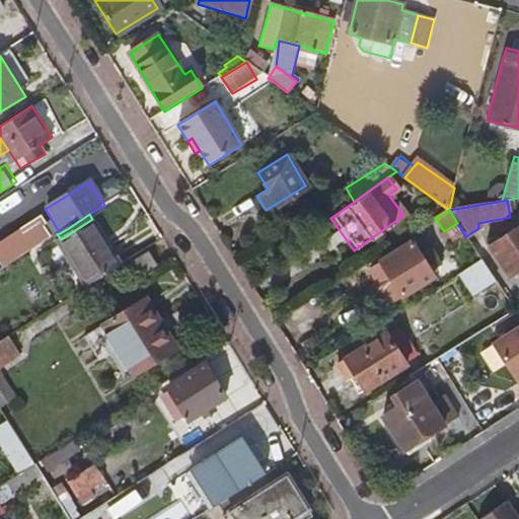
[(90,286),(123,266),(92,219),(61,239),(90,286)]
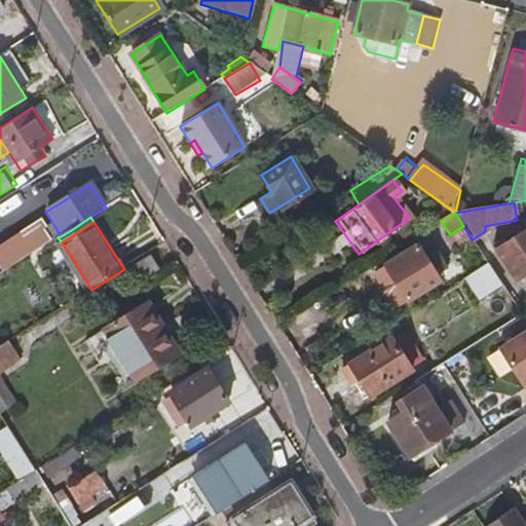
[(61,236),(52,223),(43,229),(44,231),(51,242),(58,237),(61,236)]
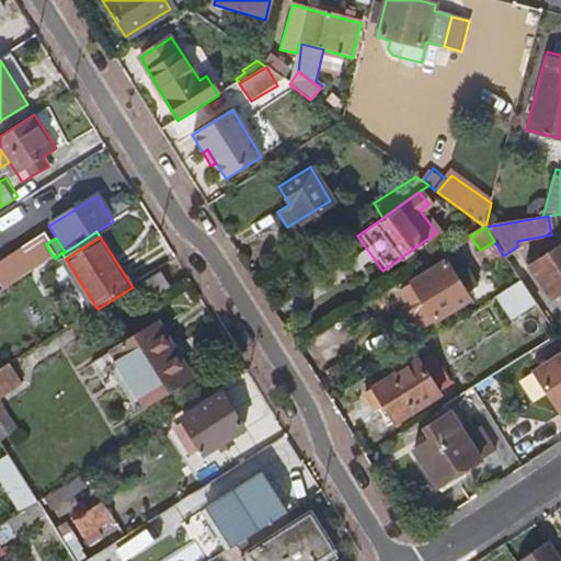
[(503,255),(494,241),(480,250),(477,252),(485,266),(503,255)]
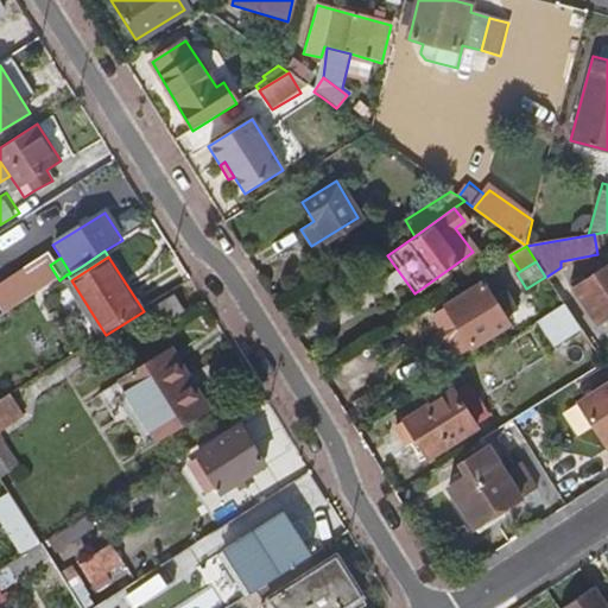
[(597,330),(607,322),(607,266),(570,291),(597,330)]
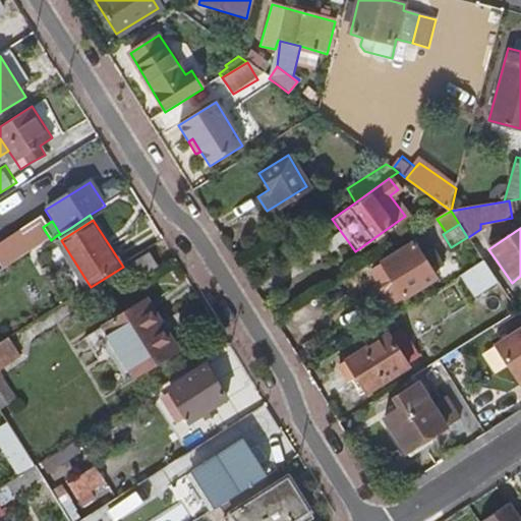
[(51,240),(44,229),(31,237),(38,247),(51,240)]
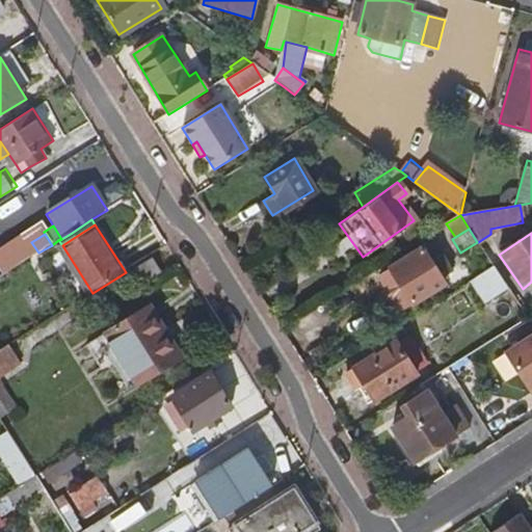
[(431,263),(422,249),(390,270),(384,262),(373,269),(380,282),(392,273),(411,306),(445,284),(442,280),(431,263)]
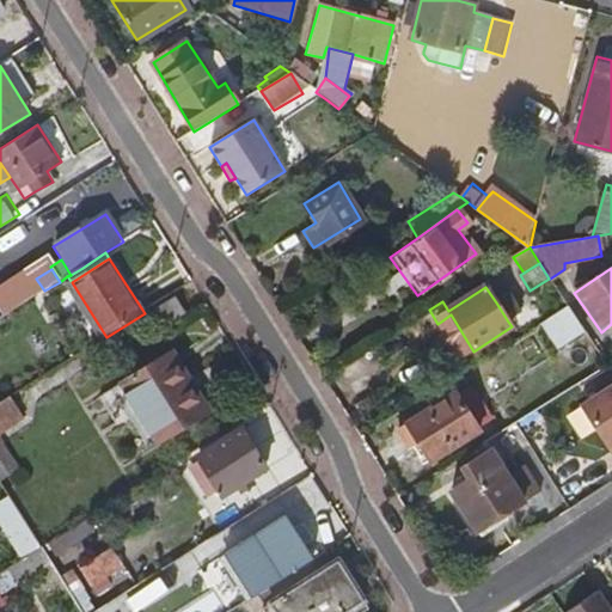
[(509,294),(496,303),(508,322),(521,314),(509,294)]
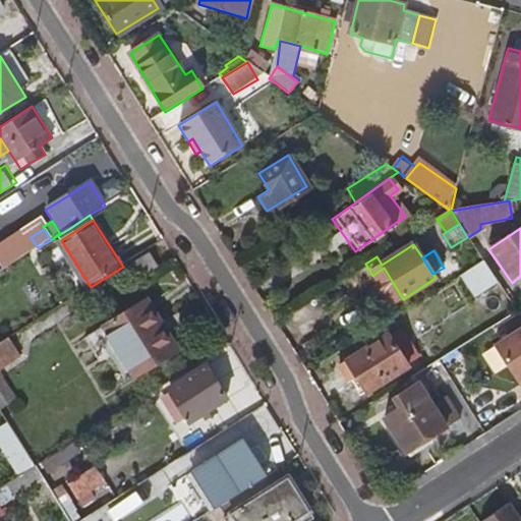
[(133,281),(159,266),(152,252),(125,268),(133,281)]
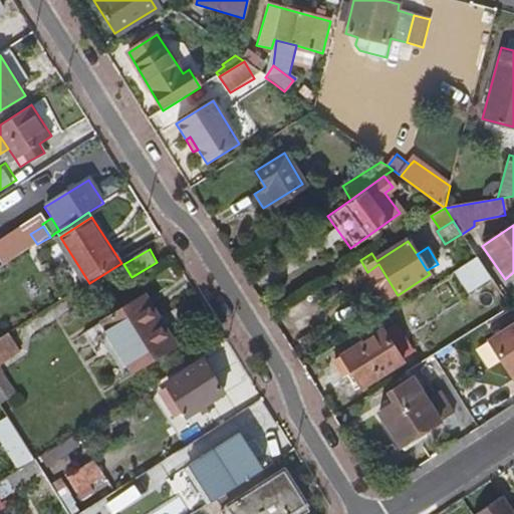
[(477,257),(454,271),(467,290),(489,277),(477,257)]
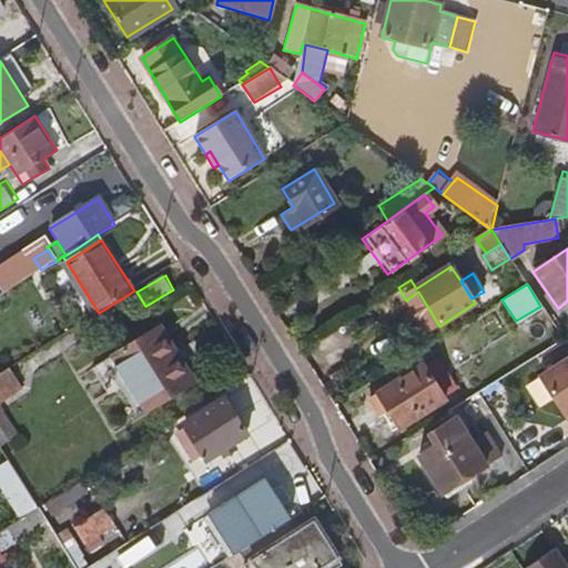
[(193,383),(170,346),(159,328),(158,330),(113,357),(146,412),(193,383)]
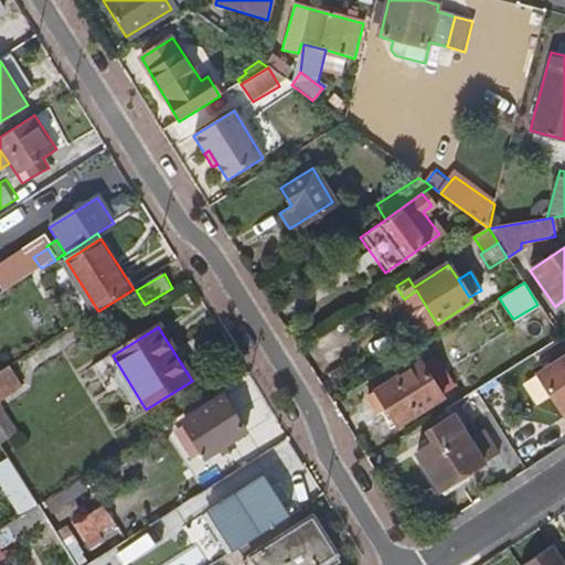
[(564,353),(564,351),(557,340),(543,349),(551,363),(564,353)]
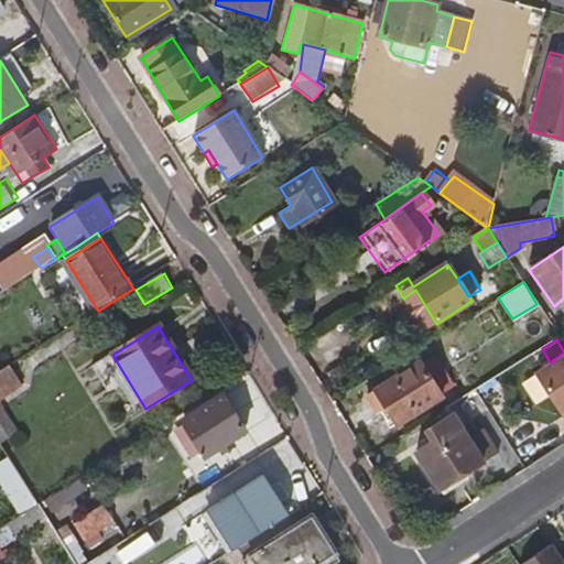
[(455,383),(436,353),(421,361),(420,360),(368,393),(391,427),(443,394),(441,391),(455,383)]
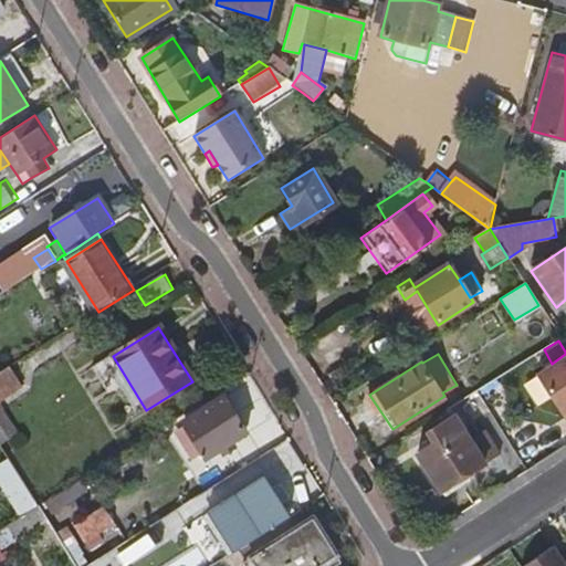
[(565,354),(552,364),(534,375),(564,418),(565,416),(565,354)]
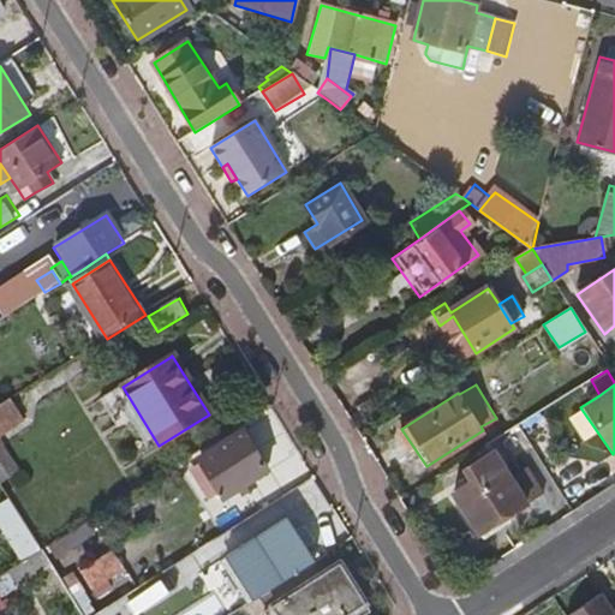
[(0,404),(0,434),(21,423),(7,400),(0,404)]
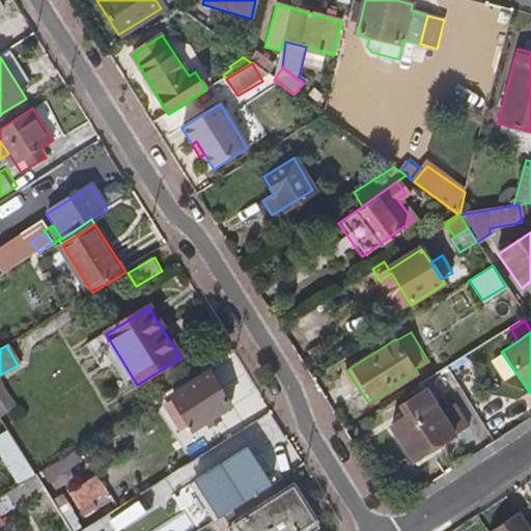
[(233,404),(212,371),(171,395),(192,430),(233,404)]
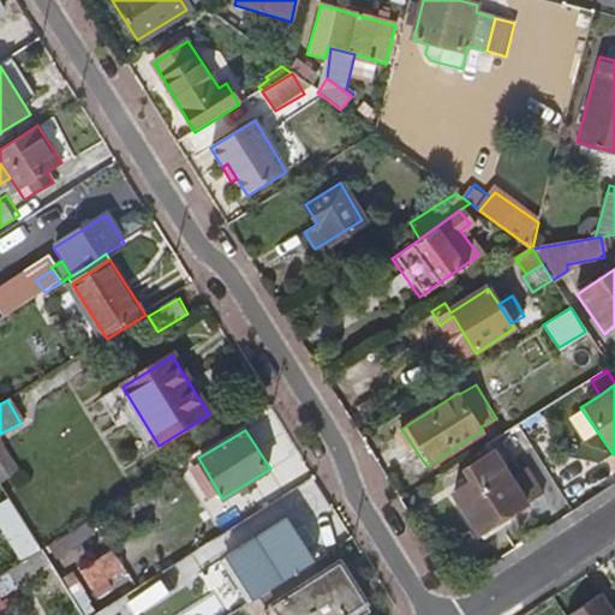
[(0,451),(0,481),(13,472),(0,451)]
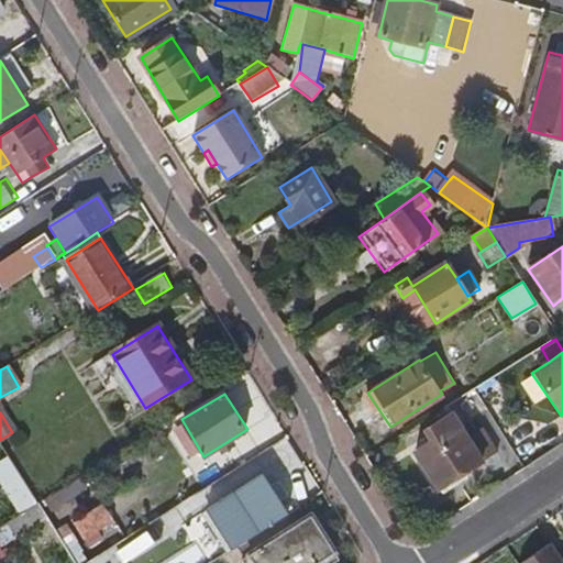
[(457,475),(481,460),(466,437),(464,438),(450,415),(424,431),(430,441),(414,452),(440,493),(461,481),(457,475)]
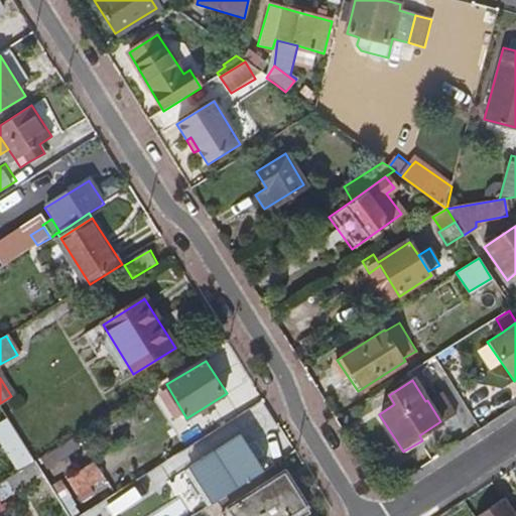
[(427,400),(440,421),(455,412),(440,392),(427,400)]
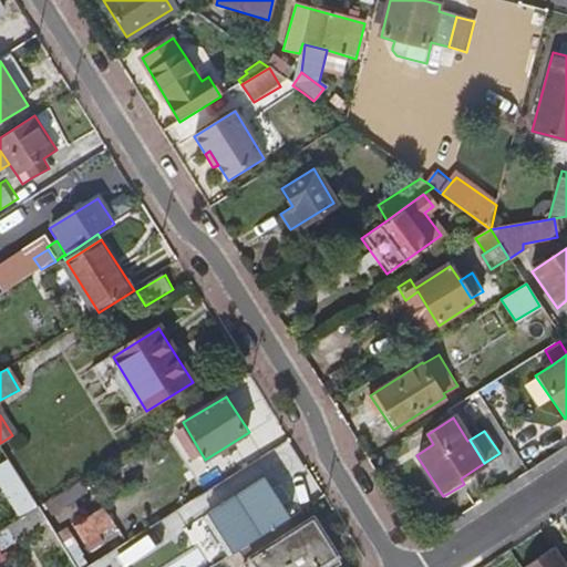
[(39,506),(10,462),(0,467),(0,488),(20,518),(39,506)]
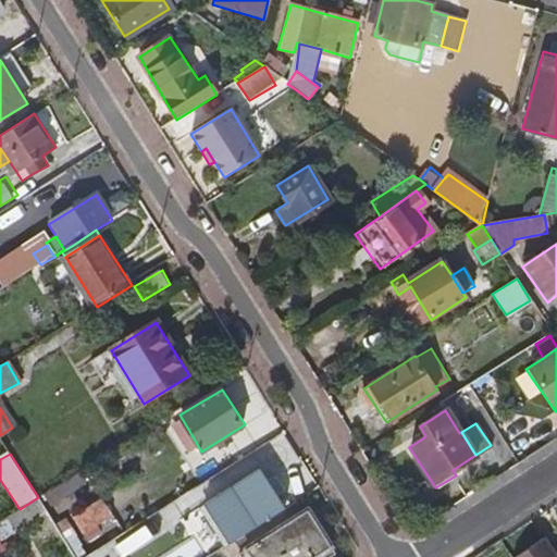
[(248,533),(287,508),(258,463),(210,493),(220,508),(229,502),(248,533)]
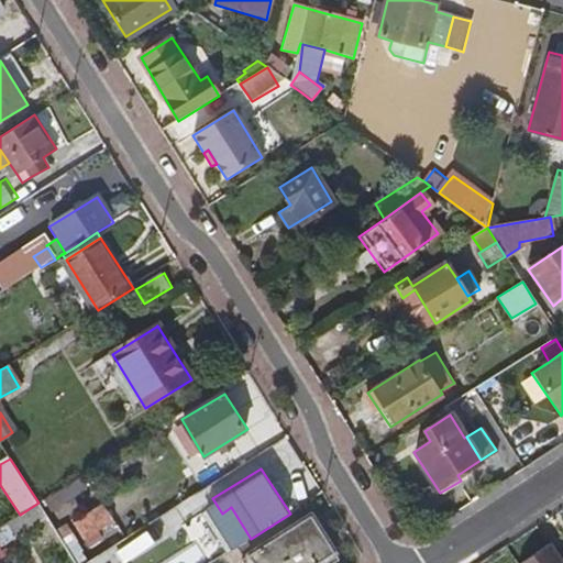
[(0,543),(46,515),(39,503),(20,515),(0,527),(0,543)]
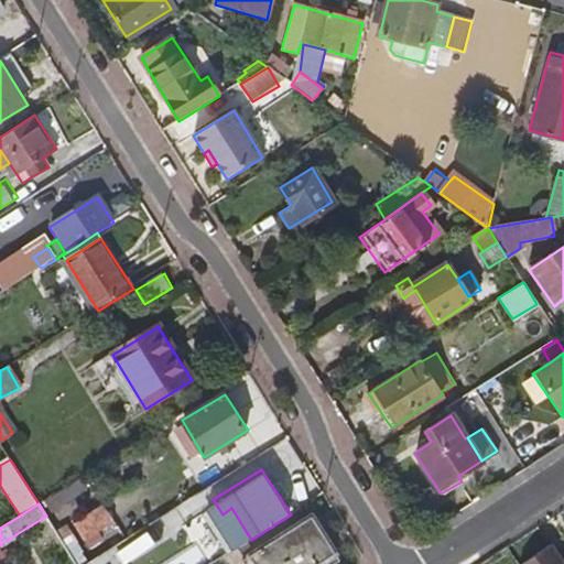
[(100,505),(72,523),(82,541),(112,522),(100,505)]
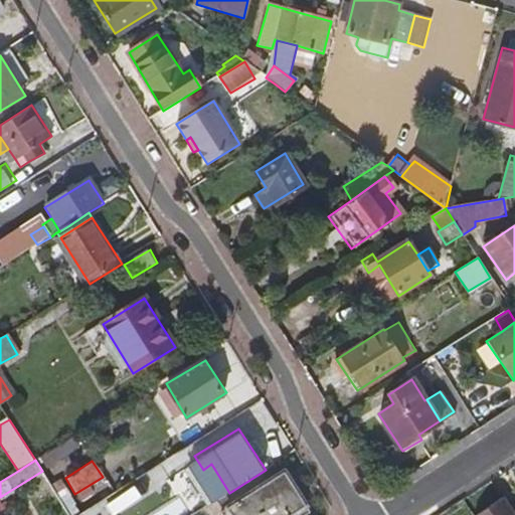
[(295,514),(308,506),(279,462),(266,470),(229,493),(215,502),(223,514),(230,510),(233,514),(295,514)]
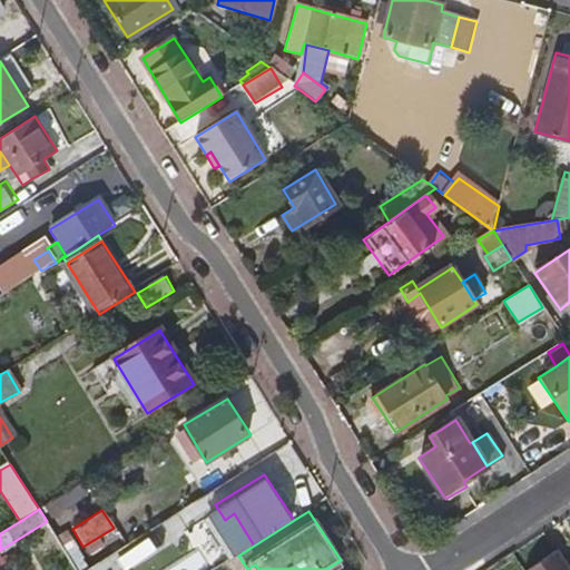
[(126,551),(133,564),(169,547),(163,532),(126,551)]
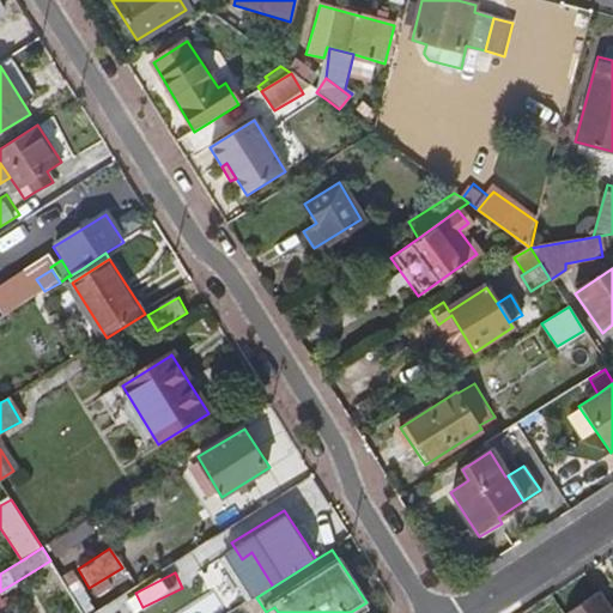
[(0,612),(6,612),(11,611),(0,593),(0,612)]
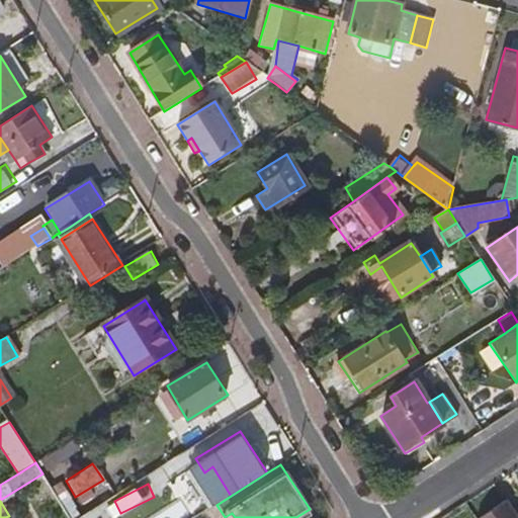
[(514,517),(503,502),(479,517),(514,517)]
